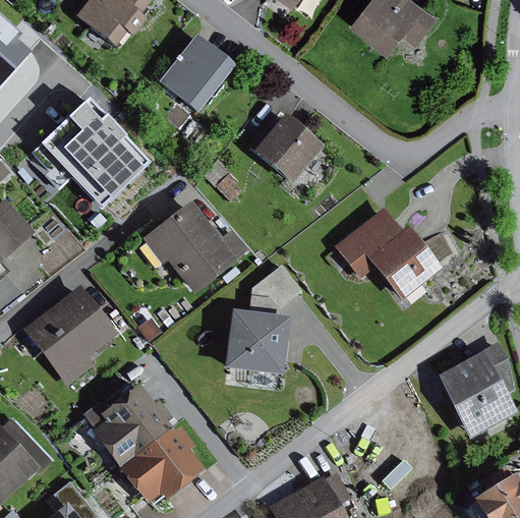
[(89,0),(76,15),(116,45),(127,31),(133,36),(148,17),(141,13),(152,0),(89,0)]
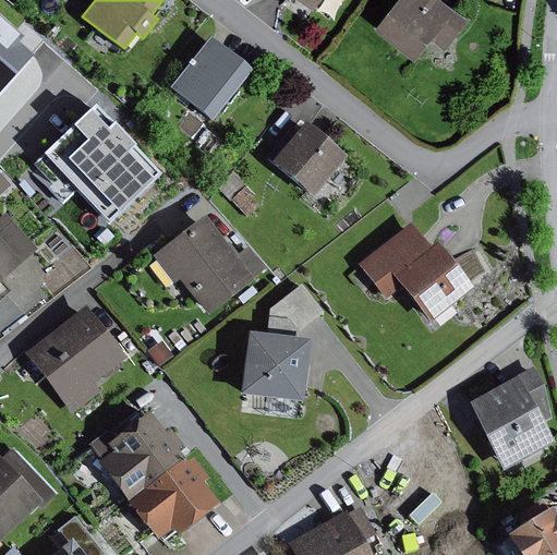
[(473,15),(452,0),(398,0),(379,24),(419,56),(435,36),(448,47),(473,15)]
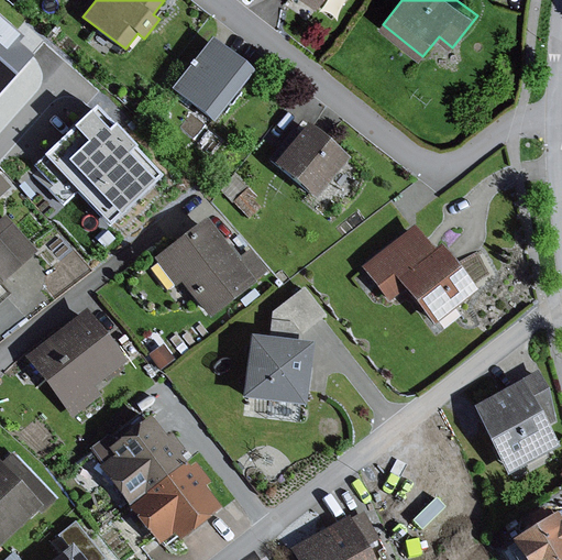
[(0,34),(6,29),(0,23),(0,88),(26,58),(0,35),(0,34)]
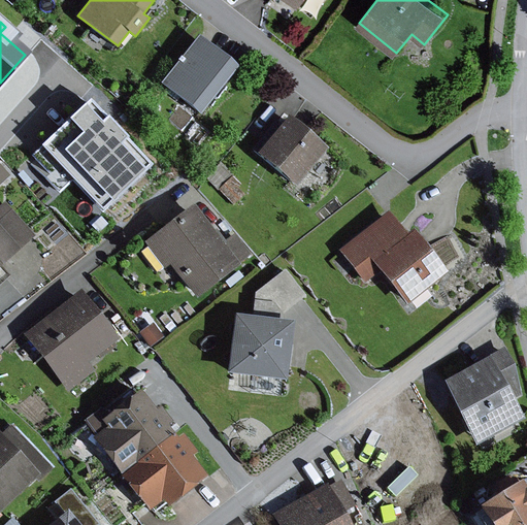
[(199,33),(162,81),(201,112),(239,64),(199,33)]
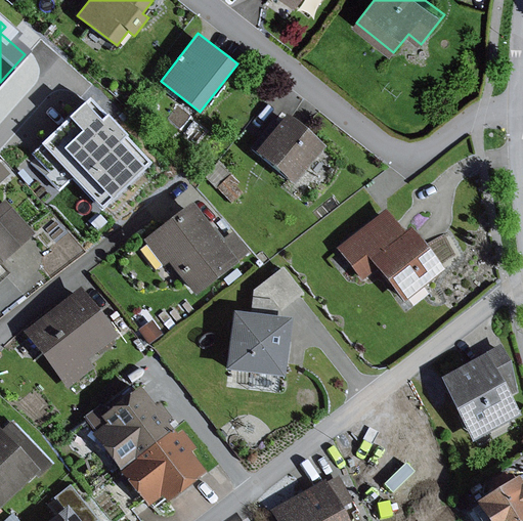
[(150,164),(89,100),(30,157),(60,189),(73,177),(102,209),(150,164)]
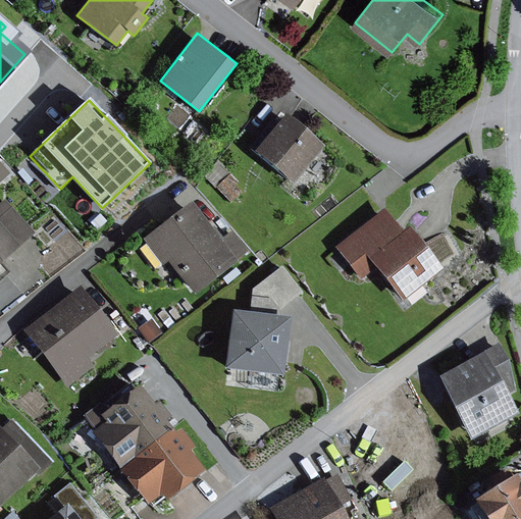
[(287,112),(254,150),(293,183),(325,145),(287,112)]
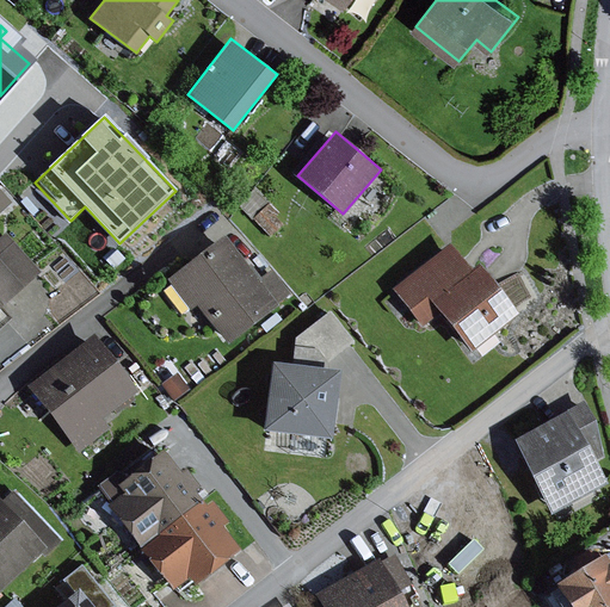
[(0,187),(0,210),(12,202),(0,187)]
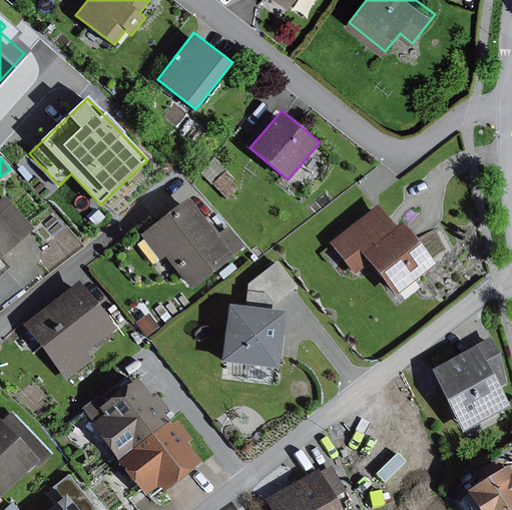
[(240,185),(226,169),(213,180),(227,196),(240,185)]
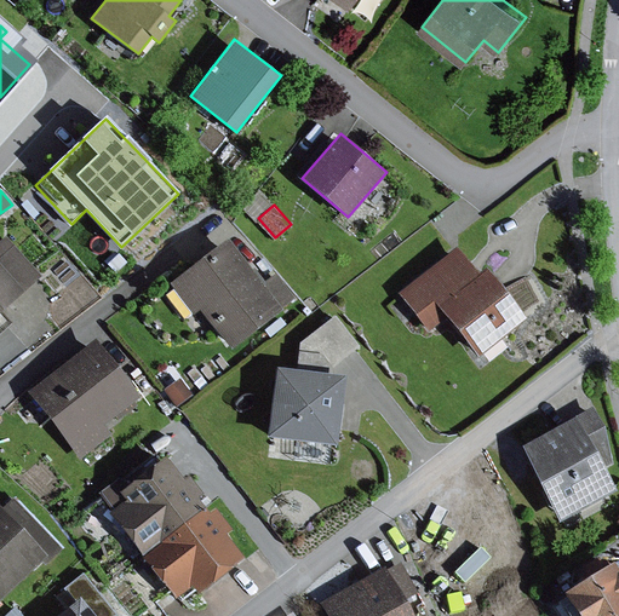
[(0,310),(41,274),(6,235),(0,240),(0,310)]
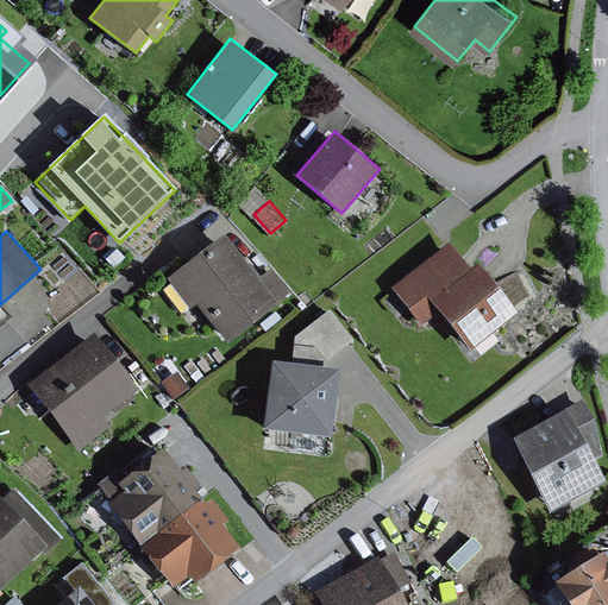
[(224,234),(168,277),(190,307),(196,303),(227,344),(277,306),(275,302),(246,264),(224,234)]
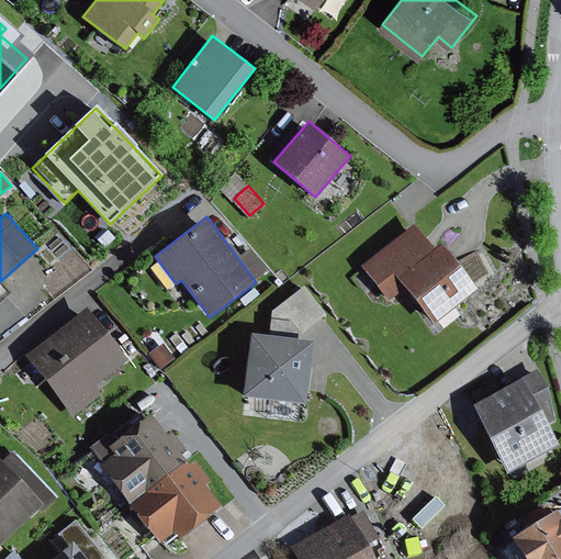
[(415,222),(360,265),(389,301),(406,288),(434,323),(478,289),(441,243),(435,248),(415,222)]
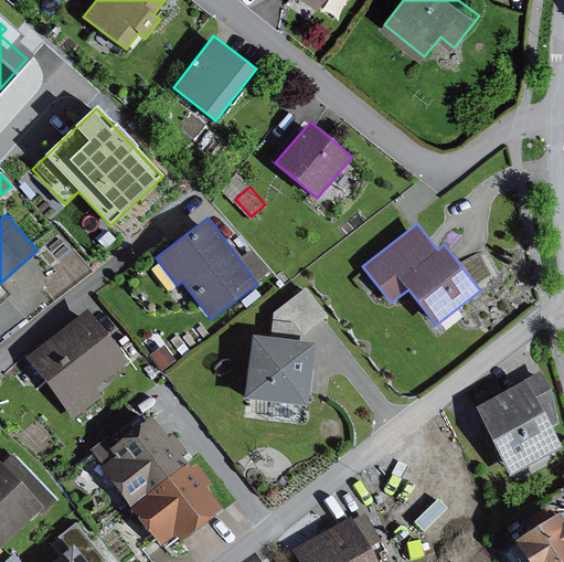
[(231,243),(229,245),(255,281),(268,269),(252,248),(242,256),(231,243)]
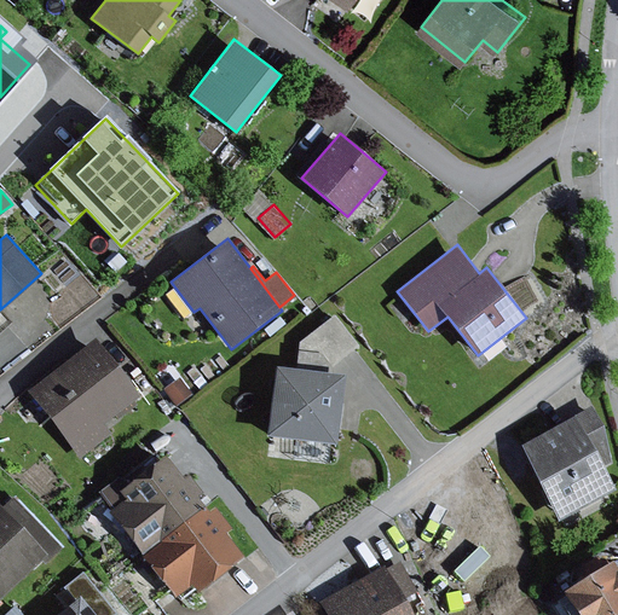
[(0,309),(0,331),(11,321),(0,309)]
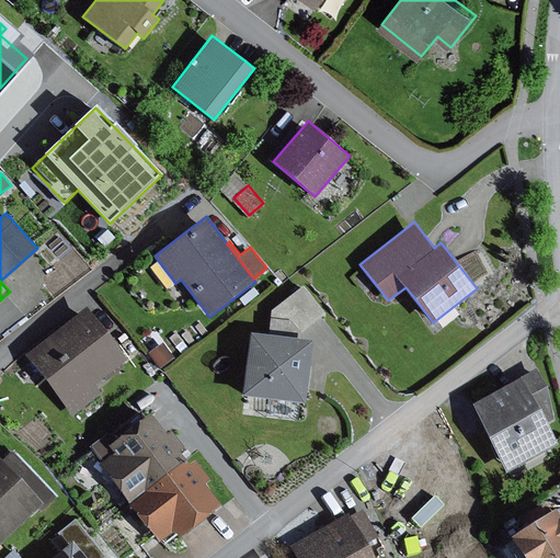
[(269,337),(249,334),(241,396),(305,403),(312,341),(299,340),(299,331),(326,312),(304,284),(272,309),(269,337)]
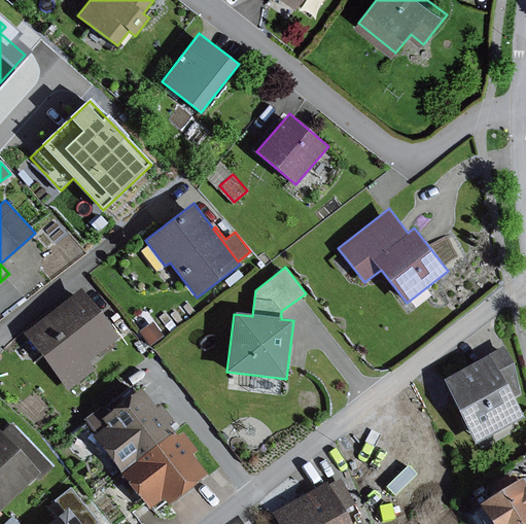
[(81,288),(23,333),(67,390),(96,369),(90,360),(119,338),(81,288)]
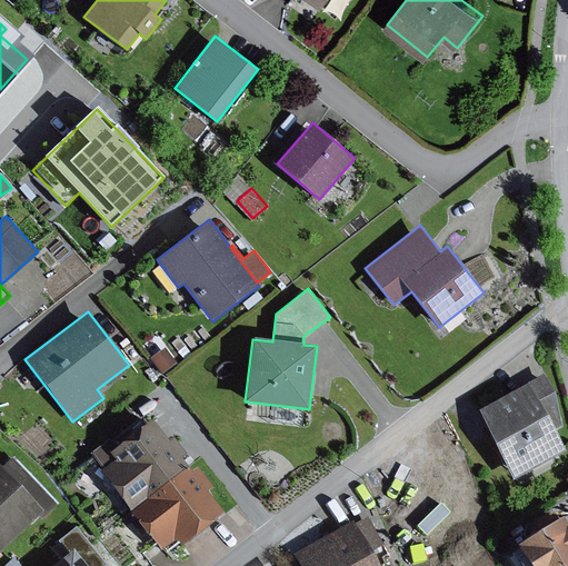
[(545,373),(479,409),(512,478),(566,449),(555,428),(565,424),(555,391),(545,373)]
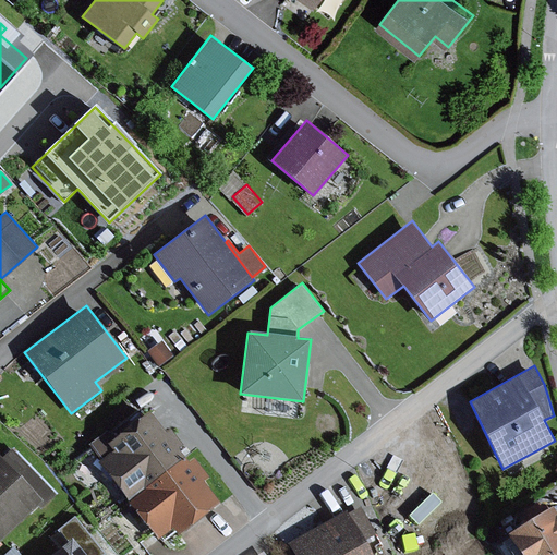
[(103,458),(98,461),(129,499),(184,457),(179,449),(183,445),(170,429),(165,432),(149,411),(144,415),(138,408),(109,431),(108,430),(91,443),(103,458)]
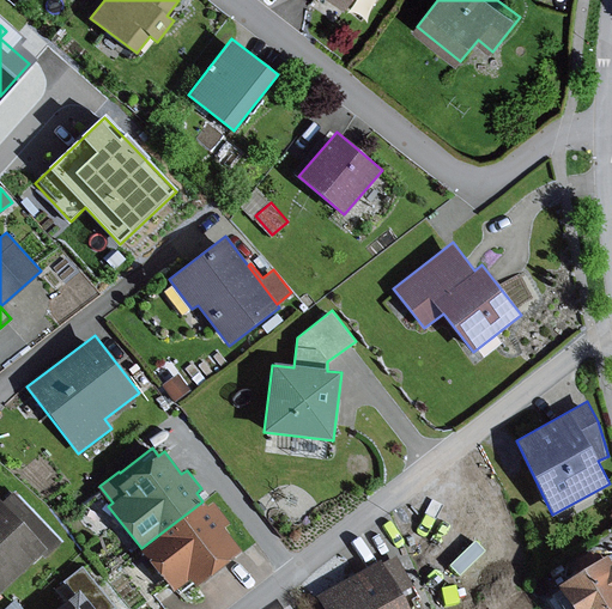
[(0,592),(43,553),(46,555),(62,540),(16,489),(2,503),(0,499),(0,592)]
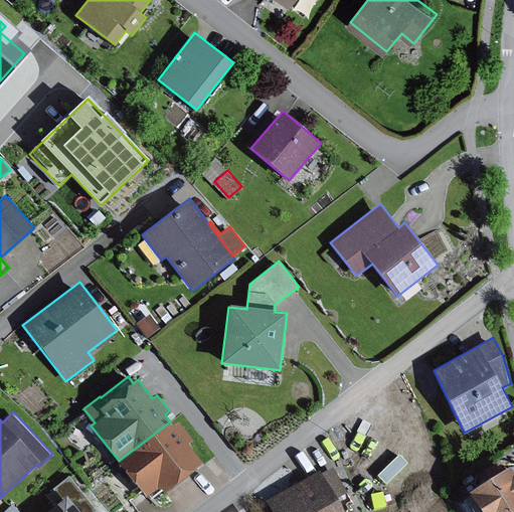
[(173,425),(170,421),(119,461),(146,498),(160,488),(164,494),(204,464),(188,444),(193,440),(179,421),(173,425)]
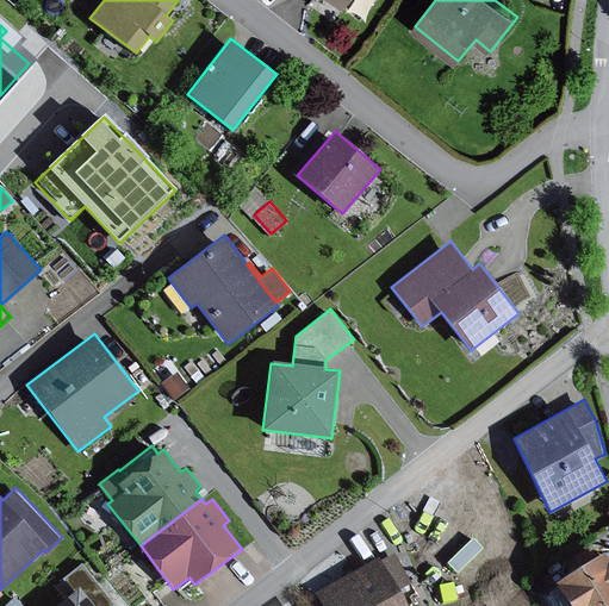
[(395,550),(380,558),(397,589),(412,581),(395,550)]
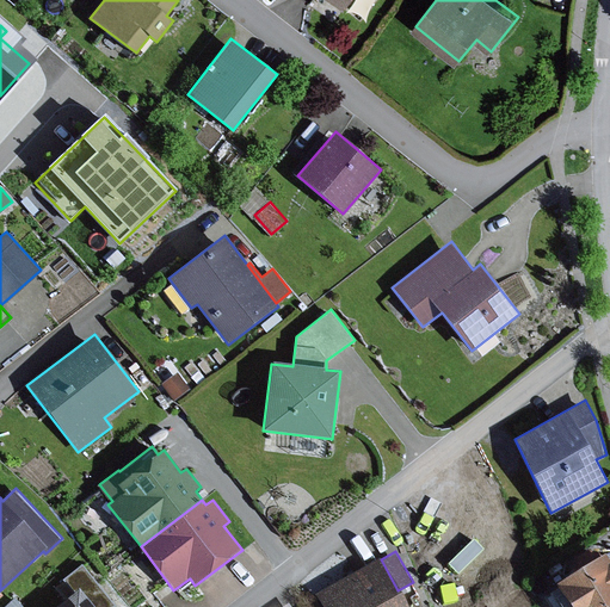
[(558,589),(547,596),(553,606),(609,606),(609,564),(603,556),(555,586),(558,589)]
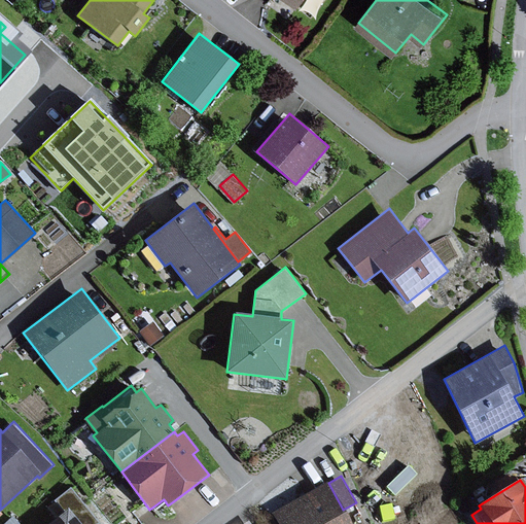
[(327,482),(273,512),(279,523),(351,523),(343,510),(328,483),(327,482)]
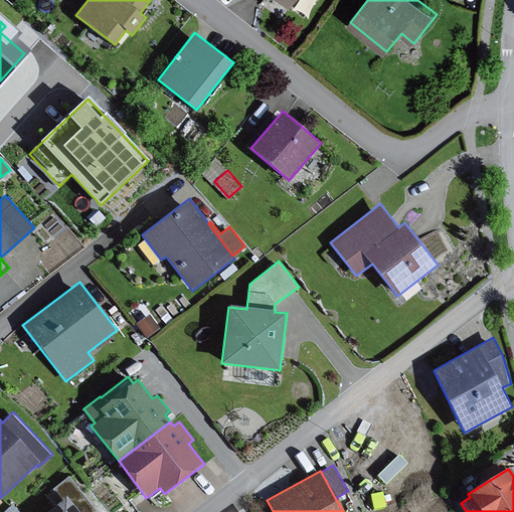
[(66,496),(78,511),(95,511),(98,510),(69,475),(52,488),(61,500),(66,496)]
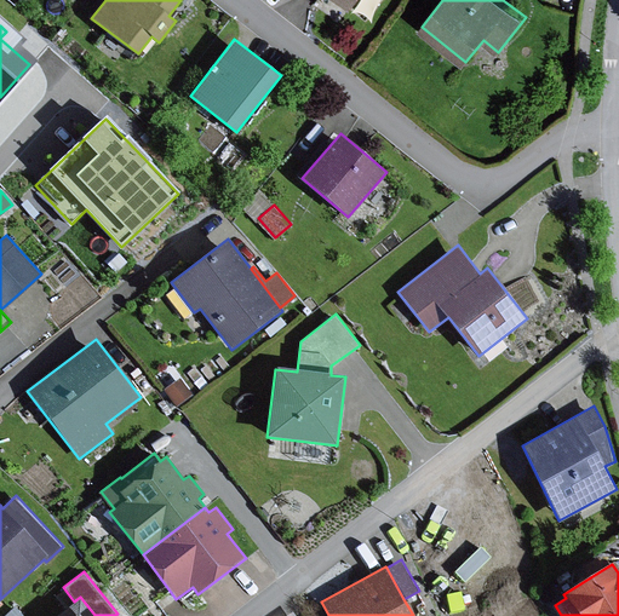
[(74,602),(56,615),(95,615),(80,597),(74,602)]
